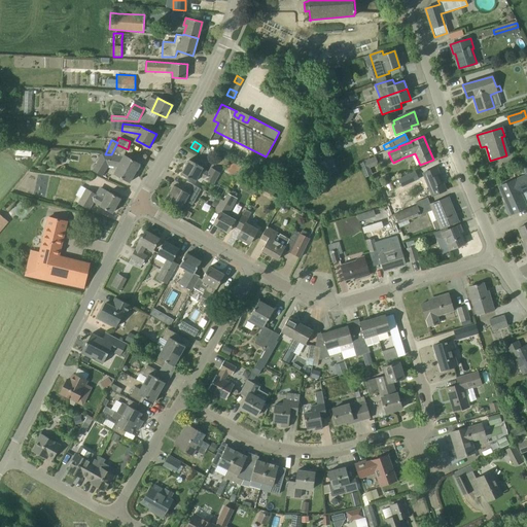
[(102,152),(93,171),(102,175),(106,166),(117,169),(115,174),(130,182),(140,164),(125,156),(128,149),(116,144),(111,154),(105,154),(102,152)]
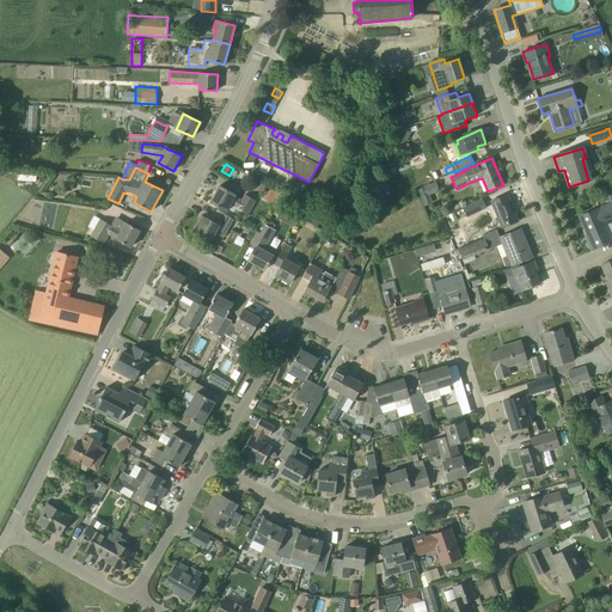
[(435,182),(424,185),(428,194),(439,190),(435,182)]
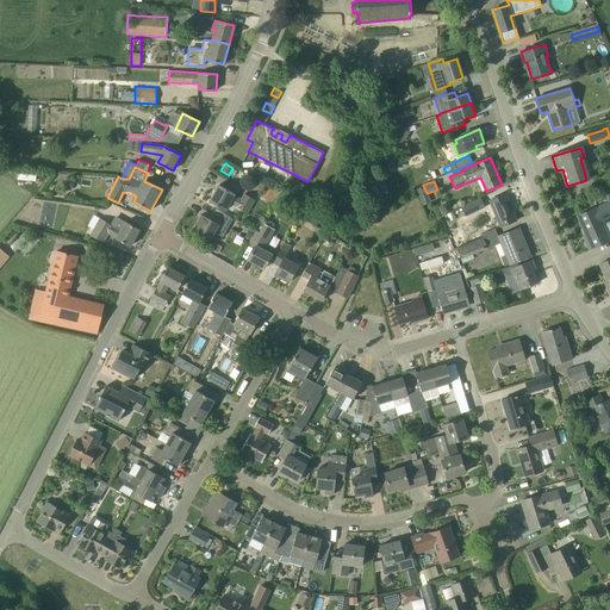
[(241,200),(232,195),(234,193),(219,186),(210,201),(224,209),(228,203),(247,213),(254,200),(244,194),(241,200)]
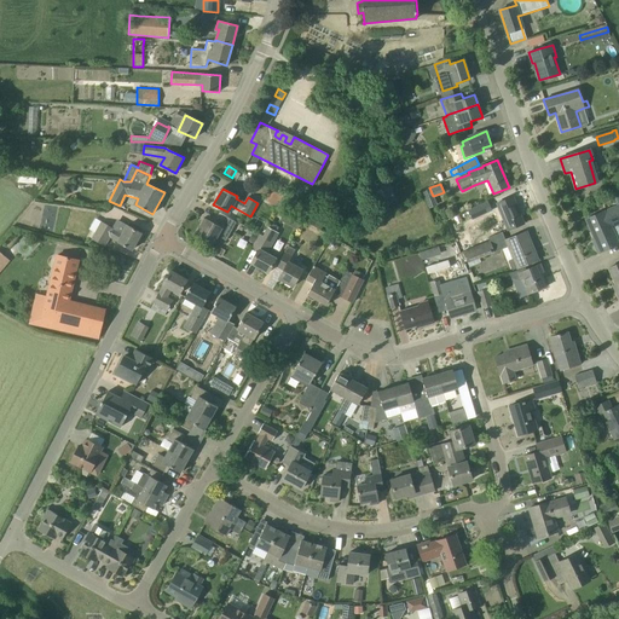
[(281,208),(287,197),(282,194),(275,204),(281,208)]
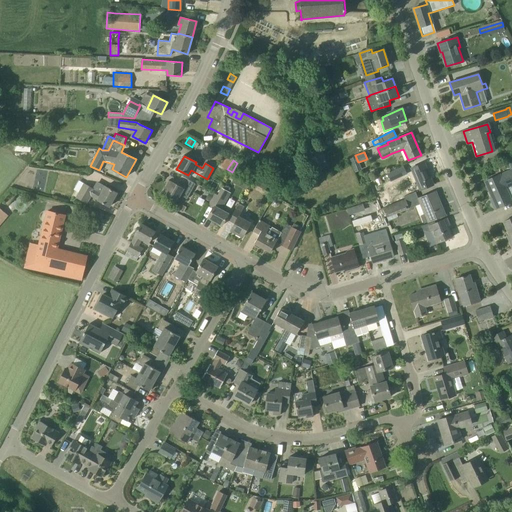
[(420,190),(433,185),(424,163),(411,168),(420,190)]
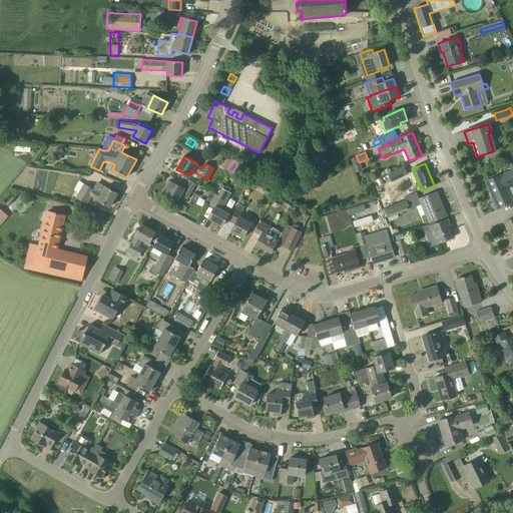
[(397,178),(408,173),(404,166),(394,171),(397,178)]
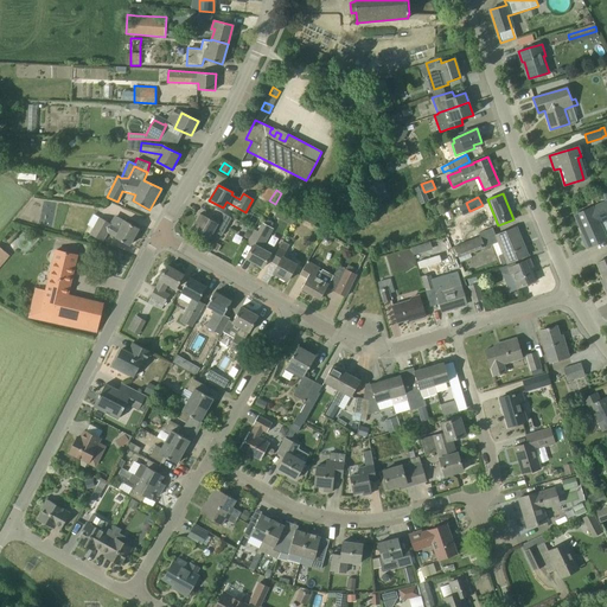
[(606,200),(592,208),(574,215),(585,237),(582,238),(587,248),(606,240),(599,223),(606,219),(606,200)]
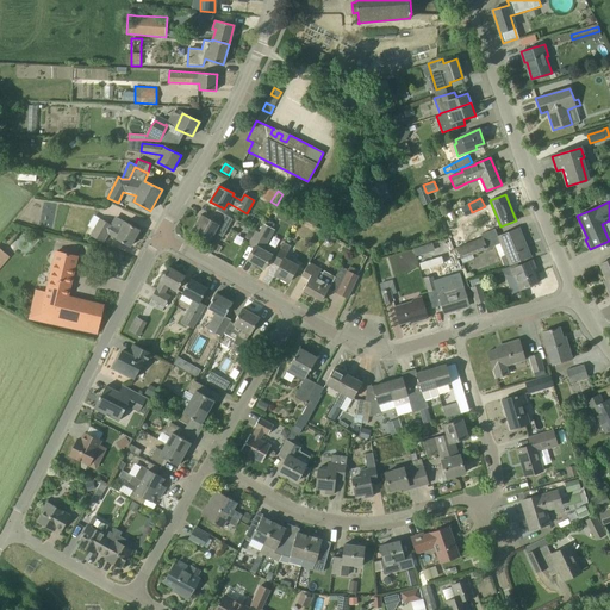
[(453,210),(449,203),(441,206),(444,215),(453,210)]
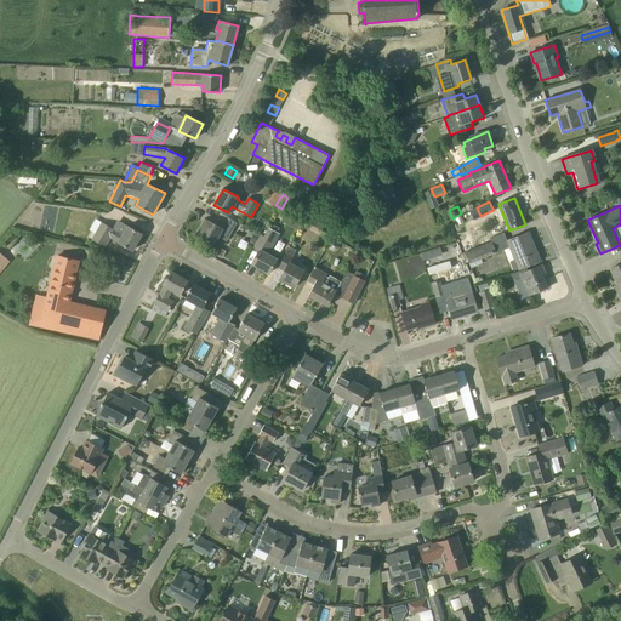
[(281,220),(281,221),(289,224),(294,215),(286,211),(286,212),(281,220)]
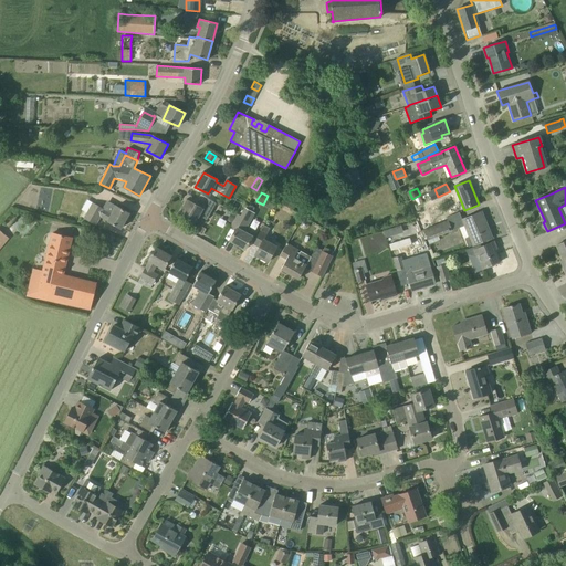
[(216,202),(200,195),(195,205),(187,200),(180,213),(196,221),(199,216),(207,219),(216,202)]
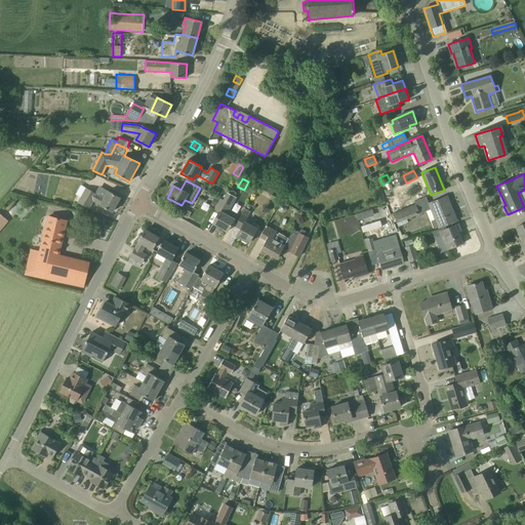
[(393,213),(395,212),(393,207),(384,185),(377,187),(389,214),(390,213),(393,213)]
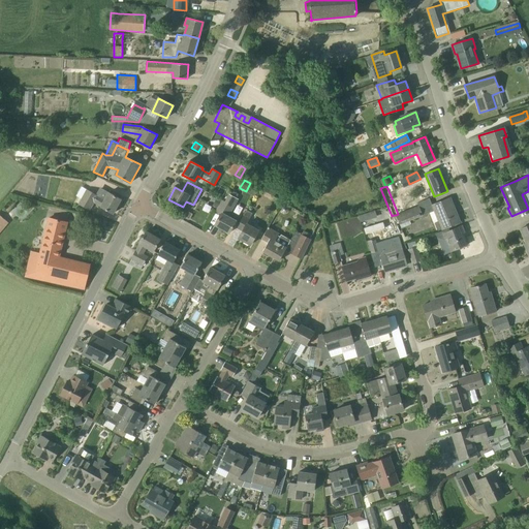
[(109,193),(98,189),(96,193),(88,189),(79,206),(90,212),(94,205),(113,214),(121,199),(110,193),(109,193)]
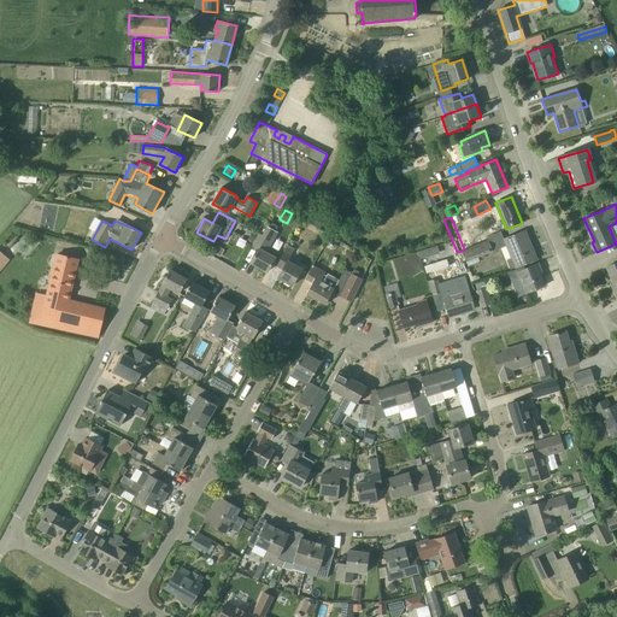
[(268,248),(270,242),(276,231),(266,227),(262,235),(258,233),(252,242),(251,246),(257,250),(251,263),(268,271),(278,254),(268,248)]
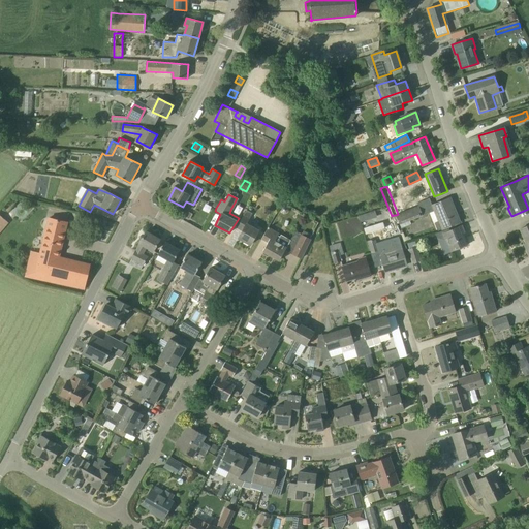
[(429,197),(416,203),(417,206),(422,215),(422,214),(423,215),(429,213),(433,211),(434,211),(432,205),(429,197)]
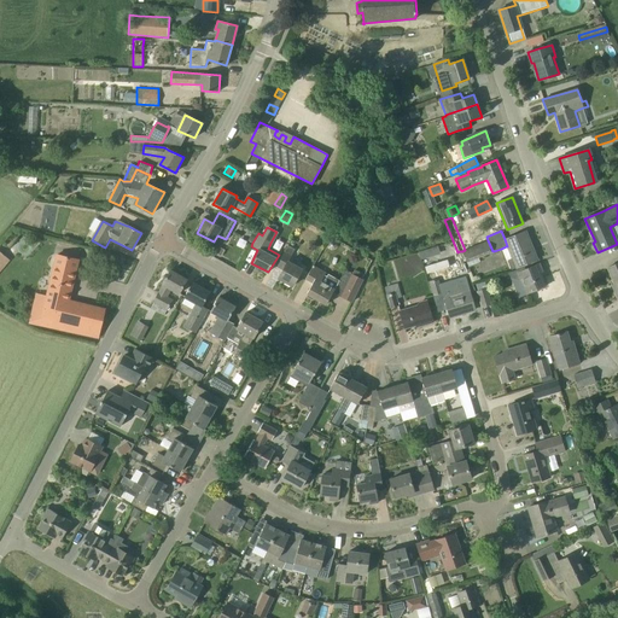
[(506,246),(511,258),(506,260),(511,270),(537,260),(526,231),(505,239),(507,246),(506,246)]
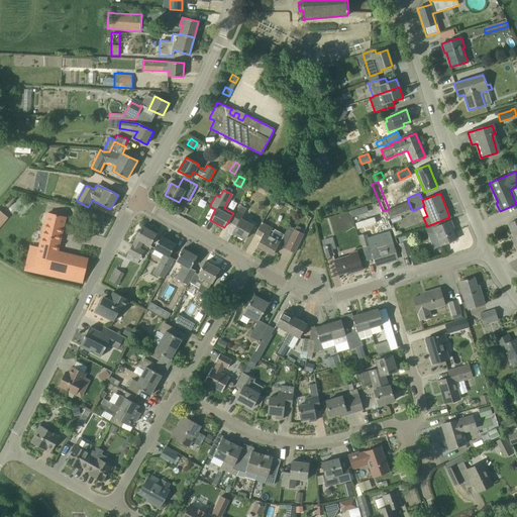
[(389,209),(387,210),(390,218),(400,214),(412,210),(408,201),(389,209)]
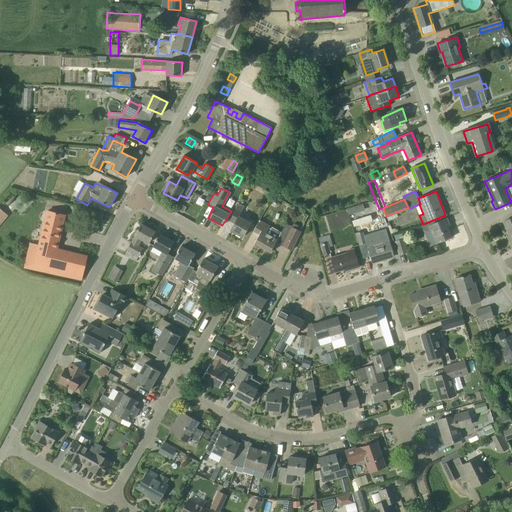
[(186,207),(179,203),(176,209),(183,213),(186,207)]
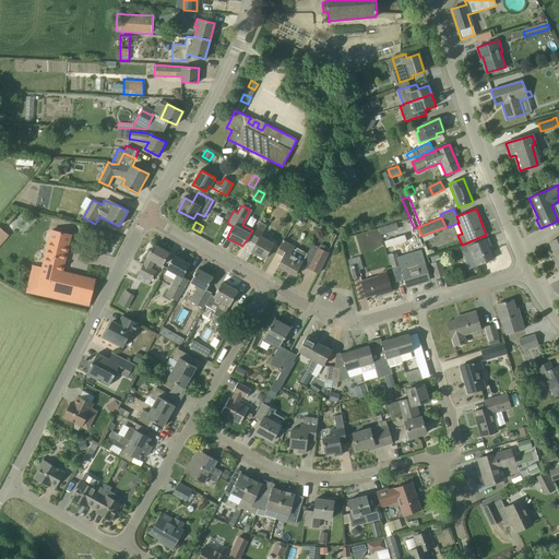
[(251,251),(264,259),(273,245),(261,238),(263,233),(263,232),(266,225),(261,222),(260,223),(257,228),(251,240),(256,242),(251,251)]
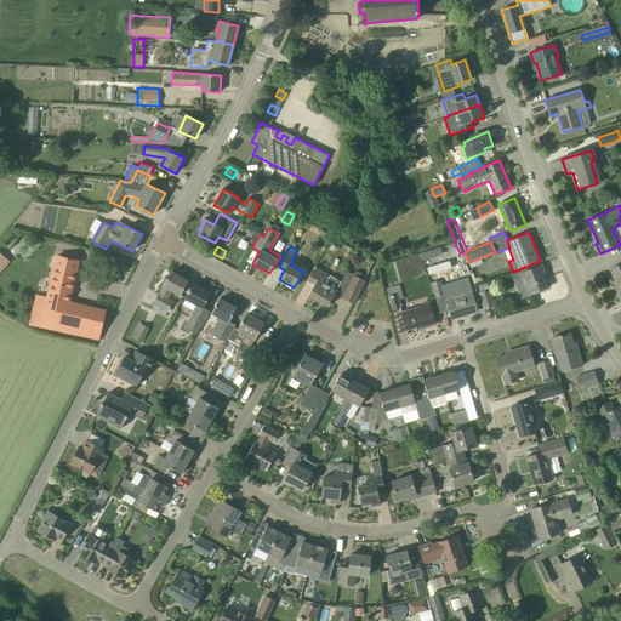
[(0,250),(0,269),(4,266),(5,267),(10,260),(0,250)]
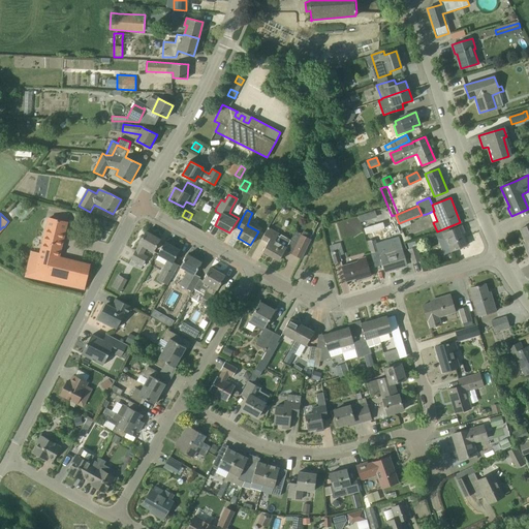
[(35,278),(84,289),(90,265),(58,257),(67,222),(49,218),(41,253),(35,278)]
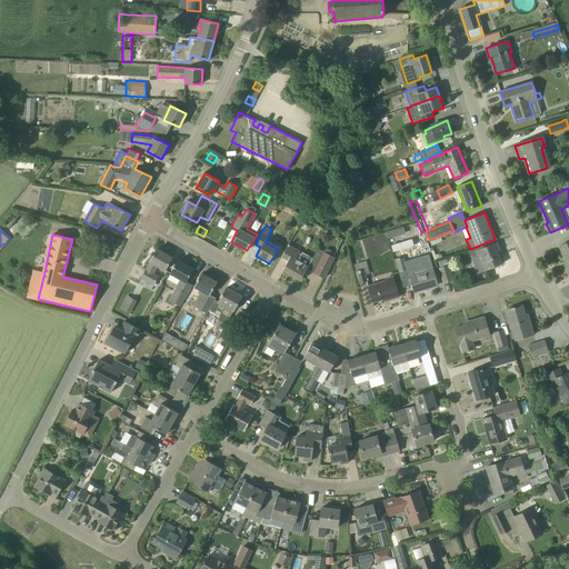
[(363,249),(386,243),(385,235),(361,240),(363,249)]
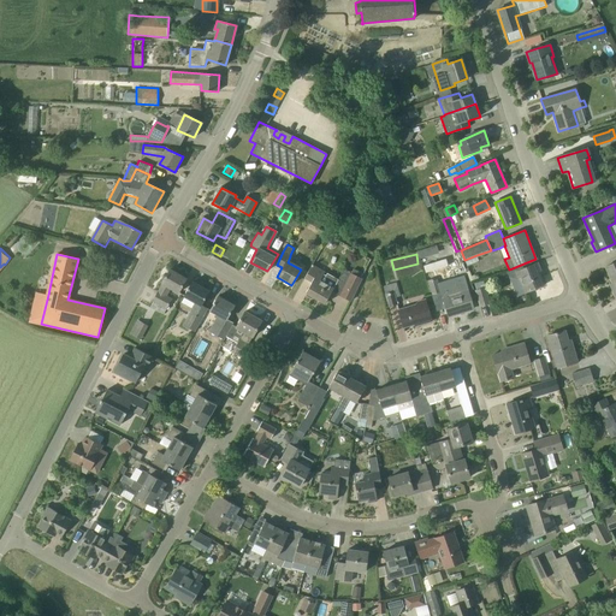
[(517,296),(526,292),(544,285),(538,271),(540,271),(538,262),(521,270),(520,266),(507,271),(509,277),(517,296)]
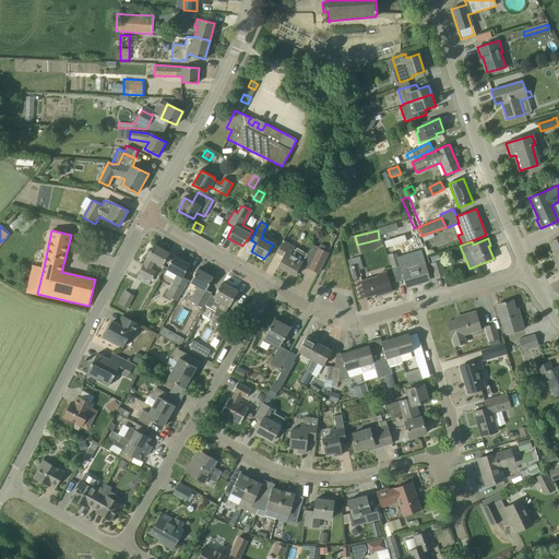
[(558,238),(549,242),(558,261),(555,262),(558,270),(558,238)]
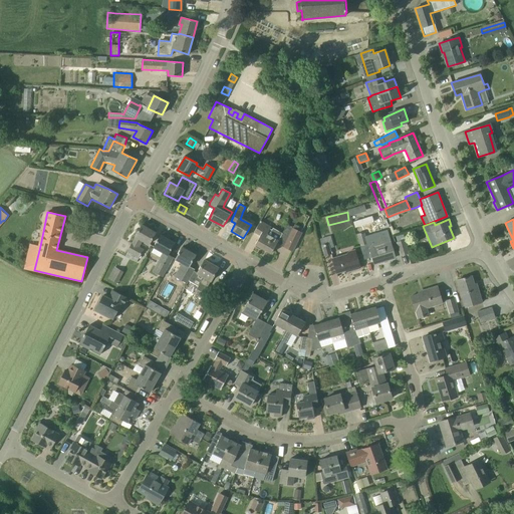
[(271,253),(278,240),(282,233),(273,228),(272,230),(270,229),(271,227),(260,221),(254,232),(259,236),(255,244),(271,253)]
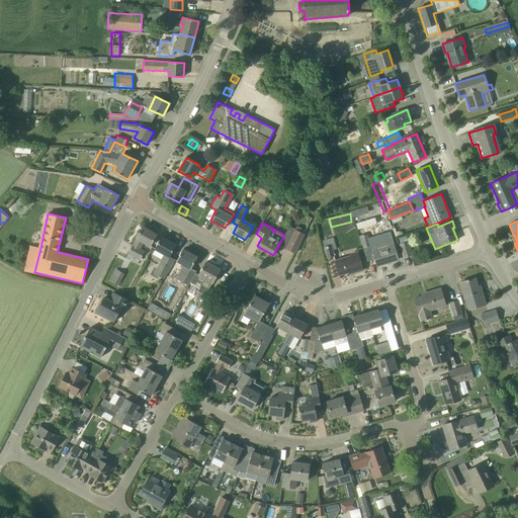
[(305,234),(304,234),(305,230),(297,226),(295,230),(286,249),(294,253),(305,234)]
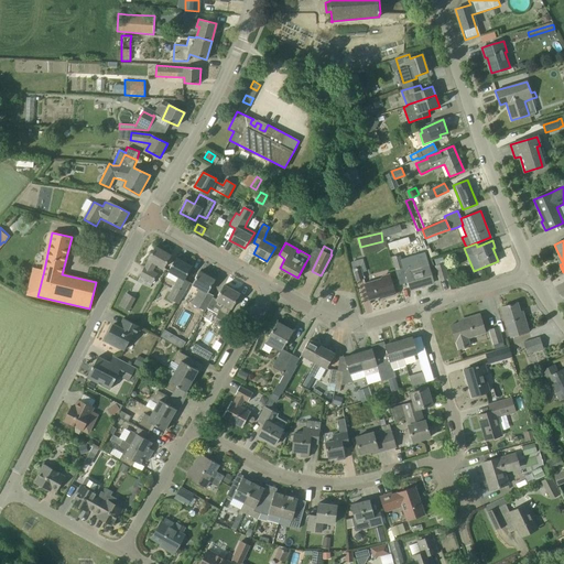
[(163,269),(171,255),(155,247),(148,259),(149,260),(140,275),(141,277),(152,283),(158,273),(152,270),(155,264),(163,269)]
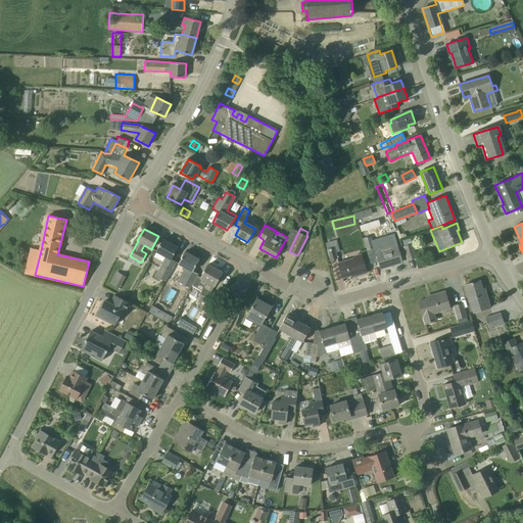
[(374,247),(376,253),(380,269),(401,262),(397,247),(387,250),(383,237),(380,238),(373,240),(371,235),(364,238),(367,249),(374,247)]
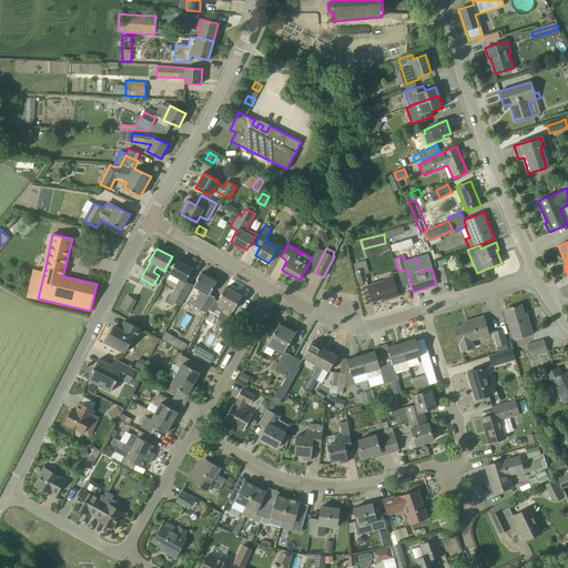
[(180,305),(191,284),(185,281),(193,269),(178,260),(171,272),(181,277),(169,298),(180,305)]
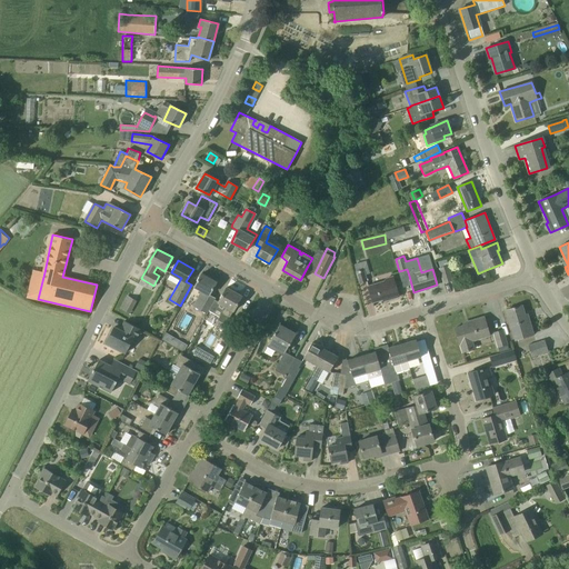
[(443,283),(452,280),(448,265),(439,268),(443,283)]
